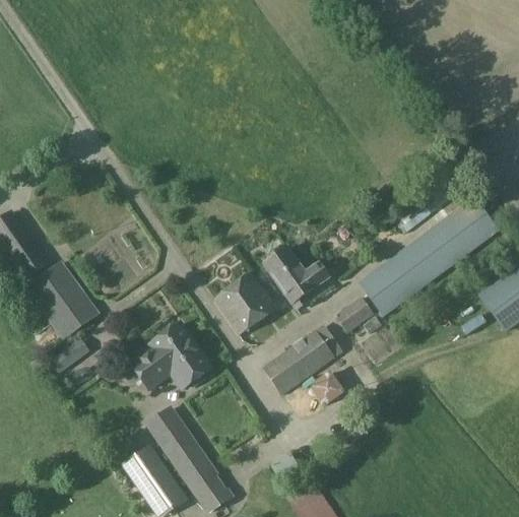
[(388,215),(402,234),(455,194),(441,176),(388,215)]
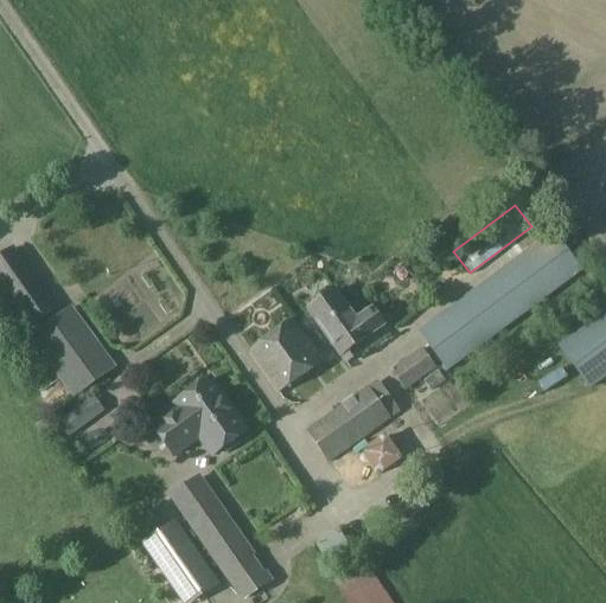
[(552,229),(416,331),(446,370),(582,268),(552,229)]
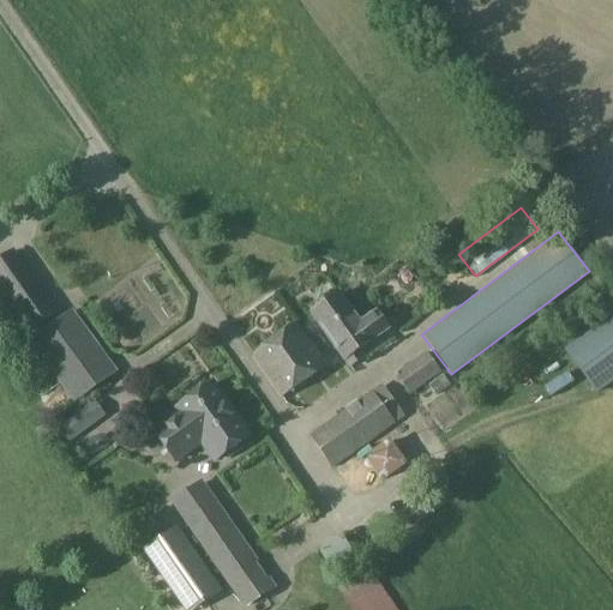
[(55,309),(12,249),(0,257),(0,285),(29,327),(55,309)]
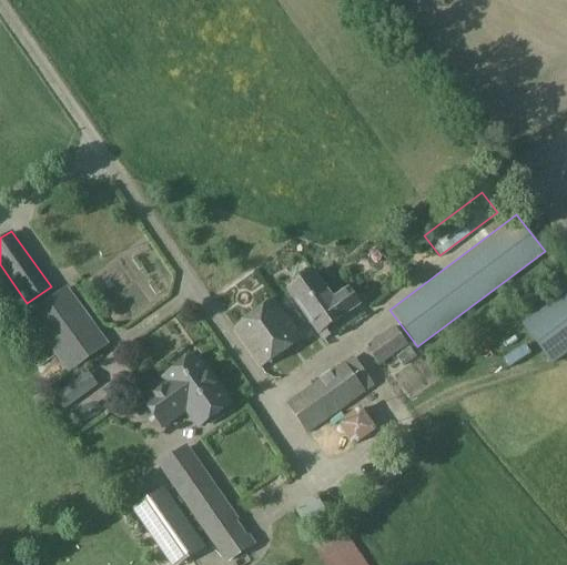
[(311,269),(286,286),(297,304),(323,285),(311,269)]
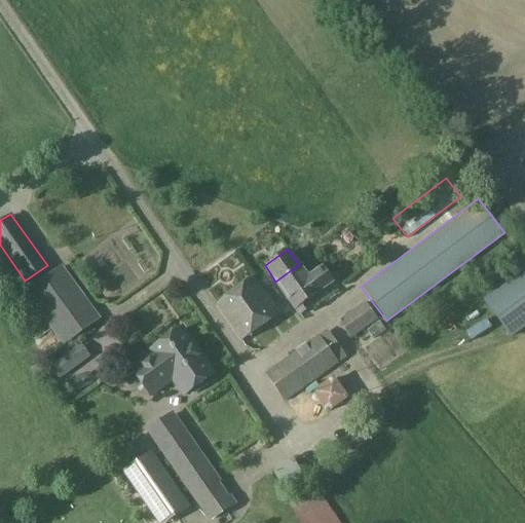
[(64,341),(98,315),(61,264),(25,290),(64,341)]
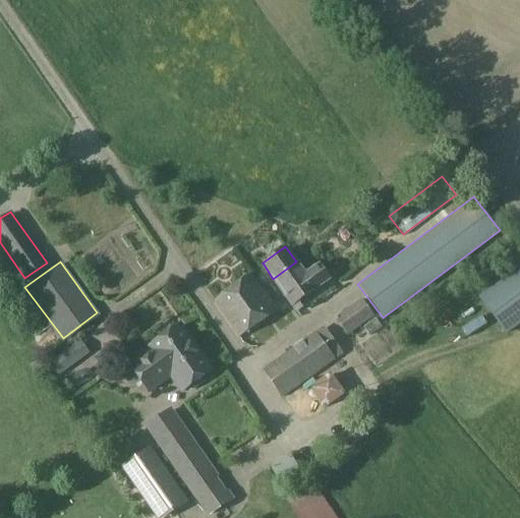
[(296,262),(273,279),(296,310),(306,303),(301,296),(329,278),(318,263),(304,273),(296,262)]
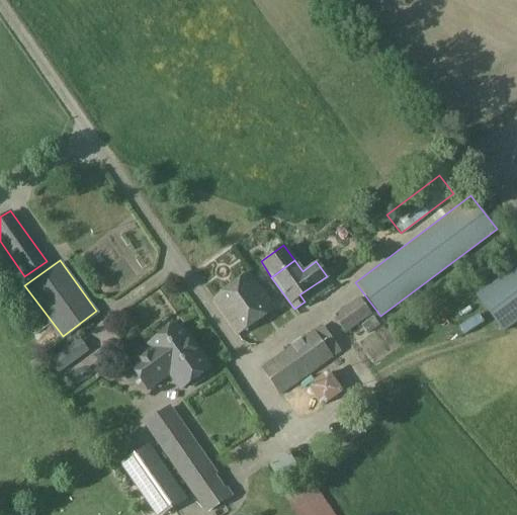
[(516,261),(511,266),(475,293),(502,331),(516,319),(516,261)]
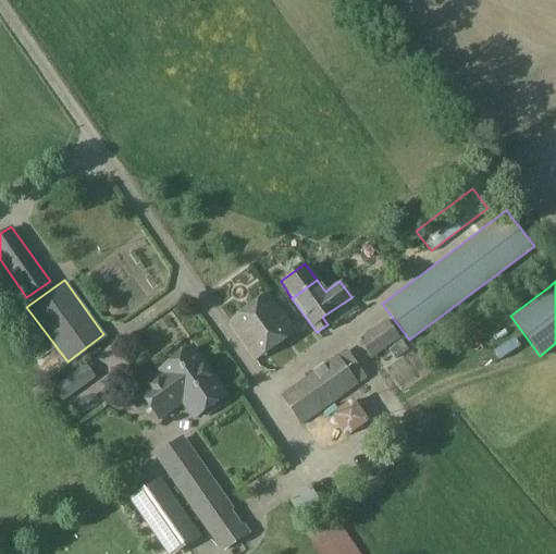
[(227,320),(255,358),(295,330),(268,292),(227,320)]
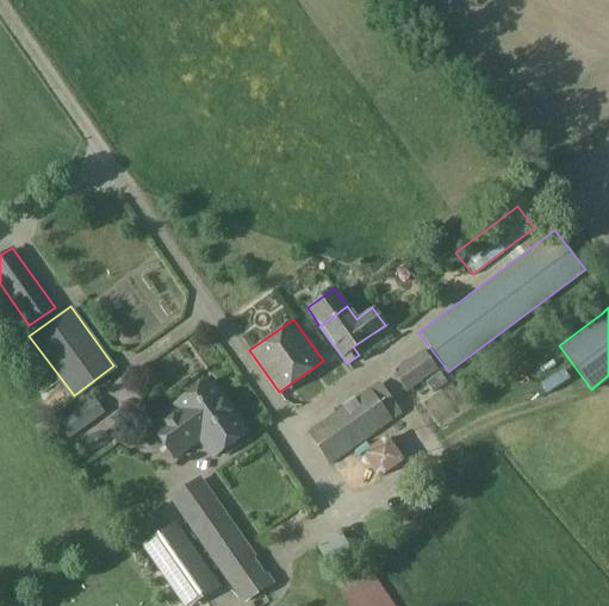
[(421,349),(392,370),(406,389),(435,368),(421,349)]
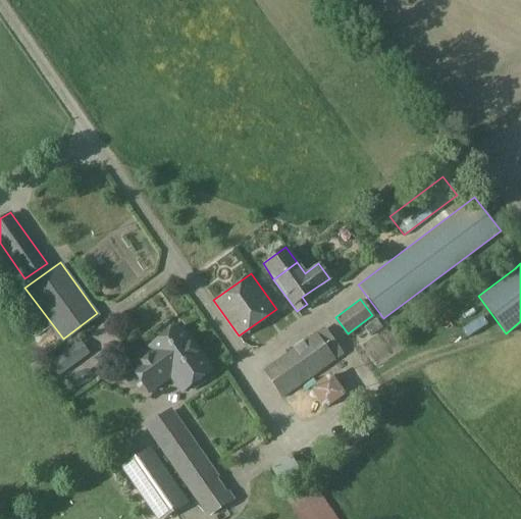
[(475,318),(462,300),(437,317),(451,335),(475,318)]
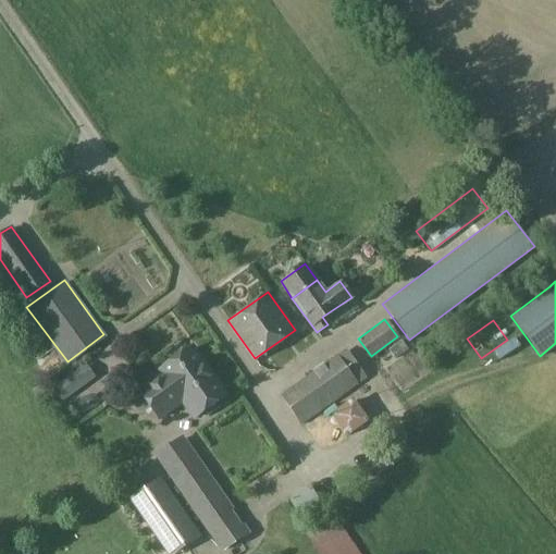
[(400,340),(387,348),(394,357),(407,348),(400,340)]
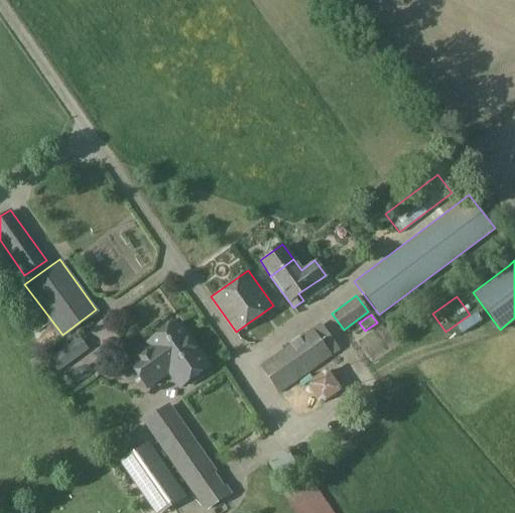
[(150,345),(128,360),(144,382),(167,366),(180,383),(176,386),(177,387),(184,382),(189,383),(201,375),(202,370),(209,365),(176,321),(148,341),(150,345)]
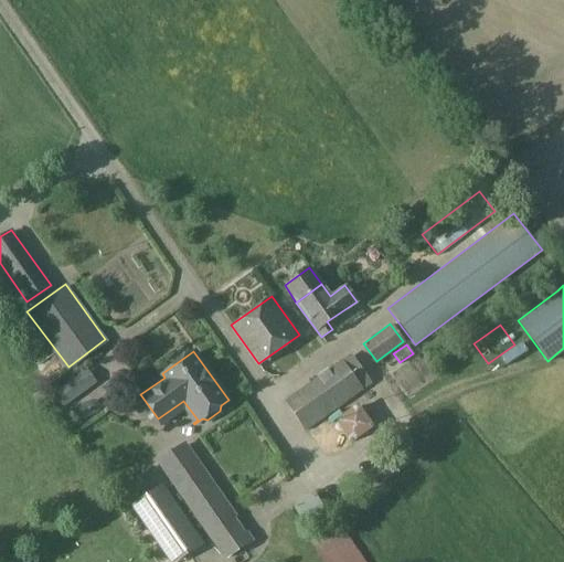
[(361,388),(341,359),(284,399),(305,428),(361,388)]
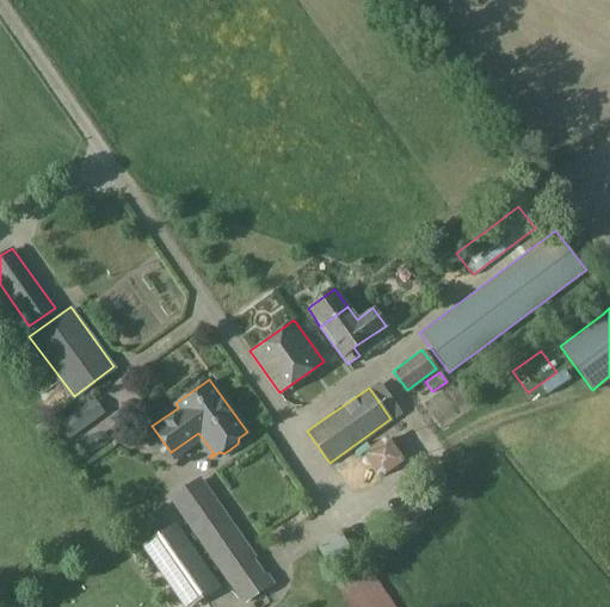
[(56,423),(67,438),(104,412),(93,396),(56,423)]
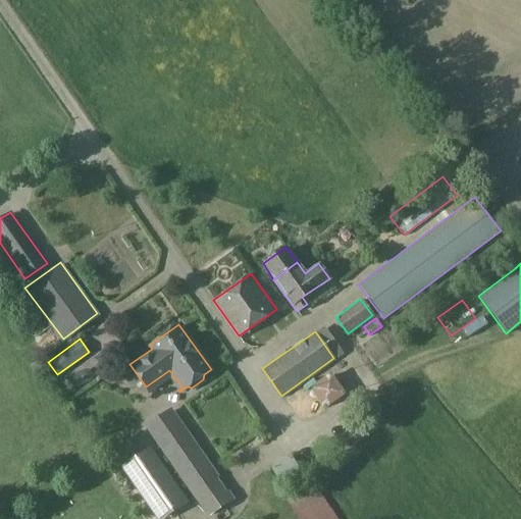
[(83,367),(79,370),(87,380),(91,377),(92,372),(89,368),(83,367)]
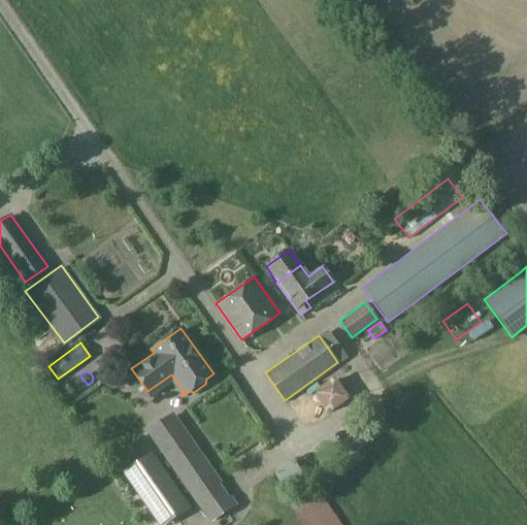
[(304,387),(317,408),(339,395),(326,373),(304,387)]
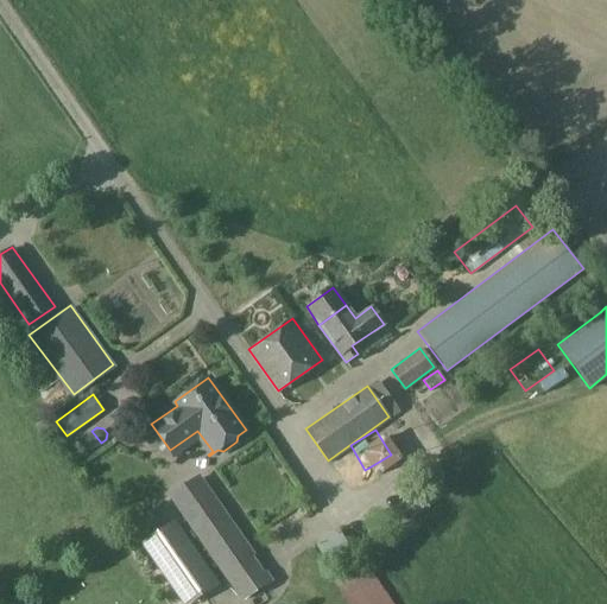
[(198,474),(169,495),(223,573),(252,554),(254,553),(198,474)]
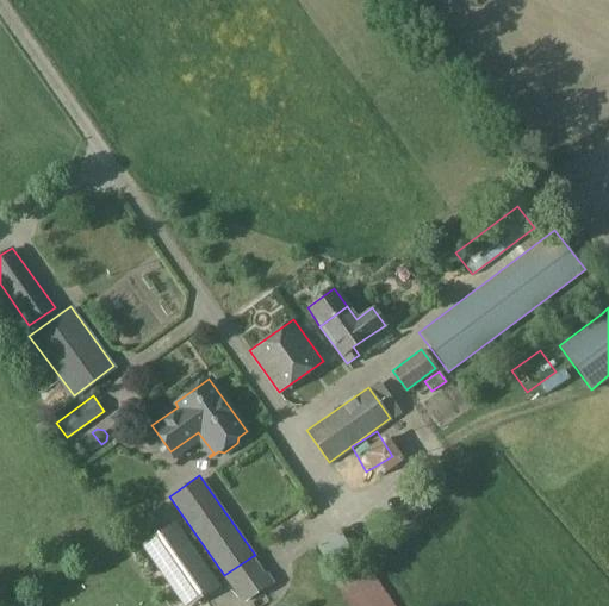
[(142,544),(185,605),(186,605),(218,583),(174,522),(142,544)]
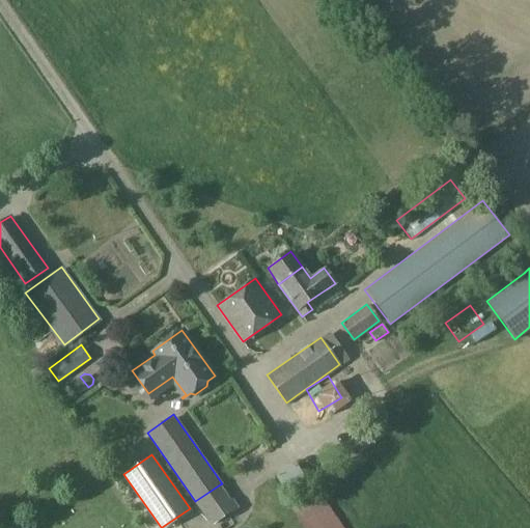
[(338,527),(318,483),(286,498),(300,527),(338,527)]
